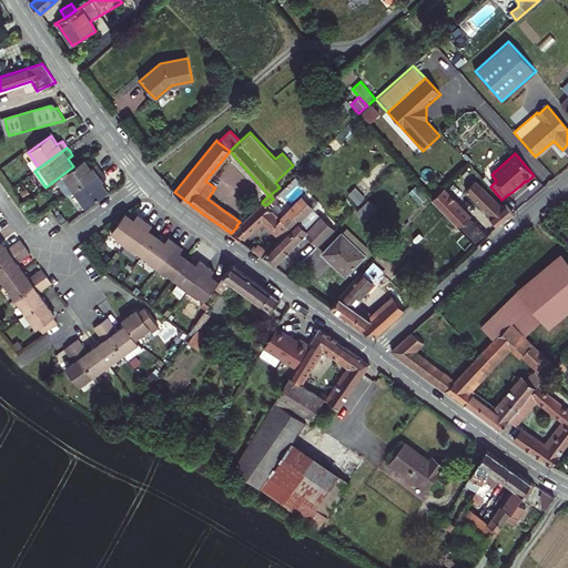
[(73,166),(56,180),(67,195),(73,191),(101,172),(99,168),(95,164),(91,168),(84,159),(73,166)]
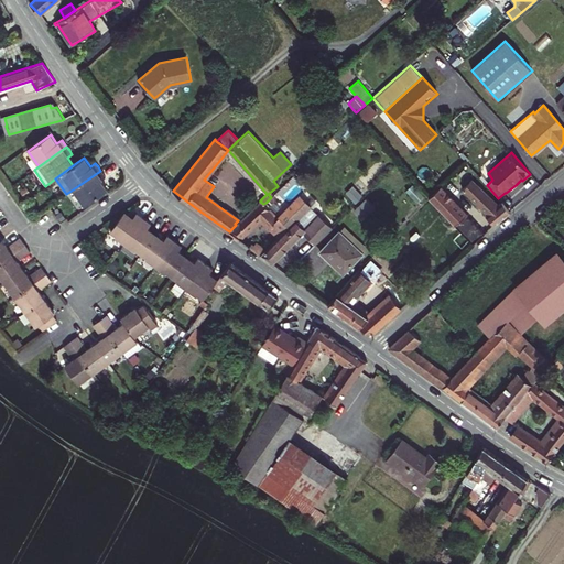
[(100,171),(73,190),(85,205),(107,190),(100,181),(106,177),(102,174),(100,171)]
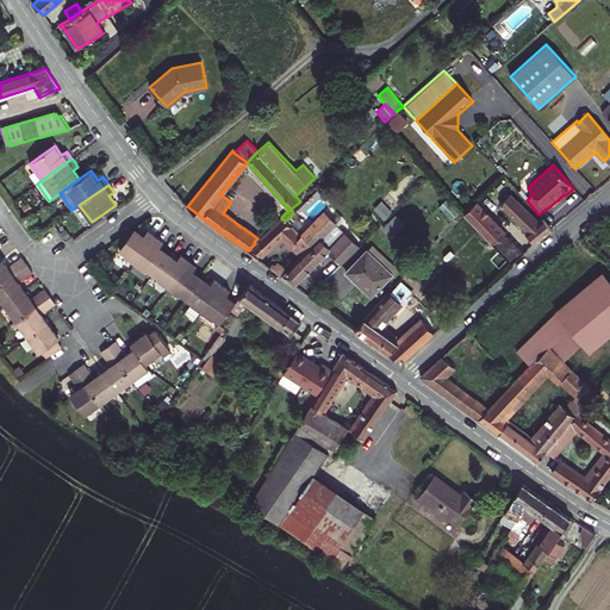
[(524,253),(460,186),(448,198),(462,213),(511,263),(524,253)]
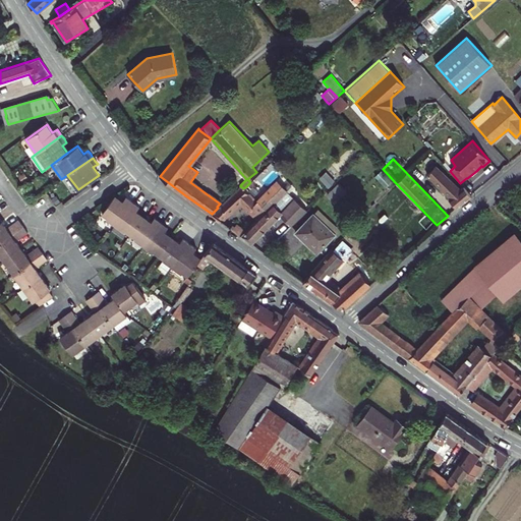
[(453,204),(457,209),(468,198),(471,195),(463,186),(460,189),(437,166),(425,176),(448,199),(449,198),(453,204)]
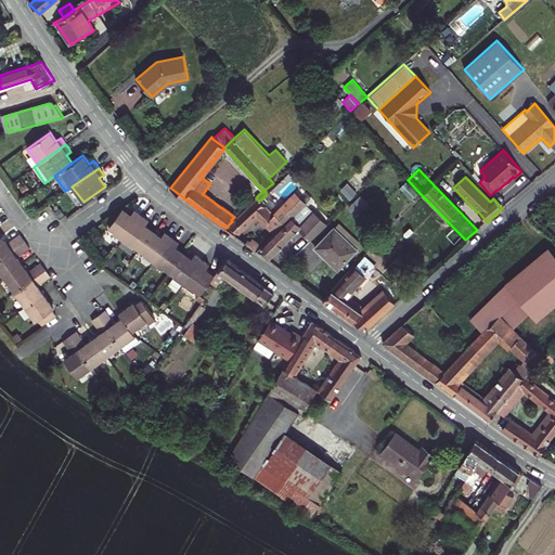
[(348,183),(340,189),(348,199),(357,194),(348,183)]
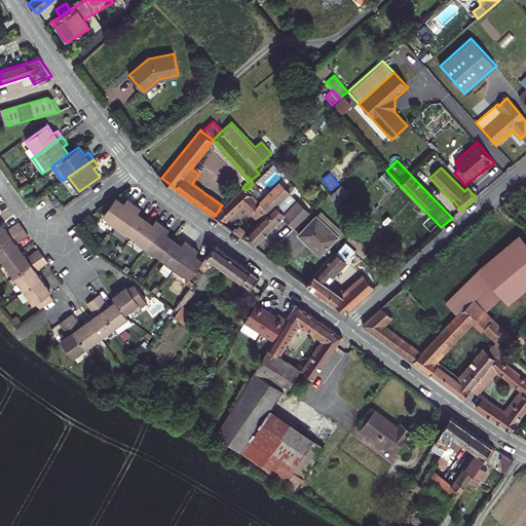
[(269,212),(259,222),(249,232),(242,237),(249,241),(254,245),(284,216),(295,228),(310,213),(297,199),(285,213),(282,212),(276,205),(289,192),(278,182),(261,199),(259,201),(269,212)]
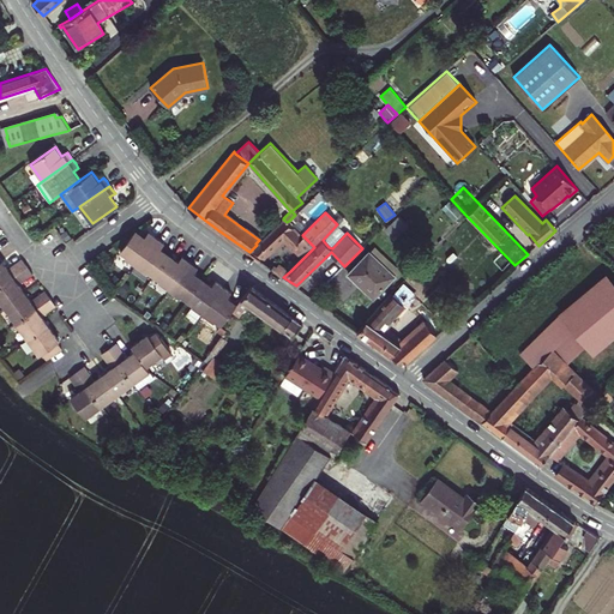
[(398,216),(384,230),(396,240),(409,226),(398,216)]
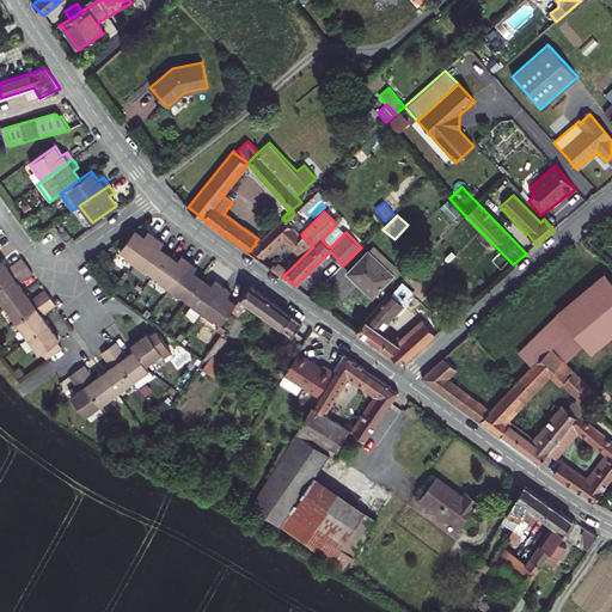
[(249,251),(259,259),(270,249),(281,239),(301,258),(313,246),(301,234),(286,221),(282,219),(256,244),(249,251)]
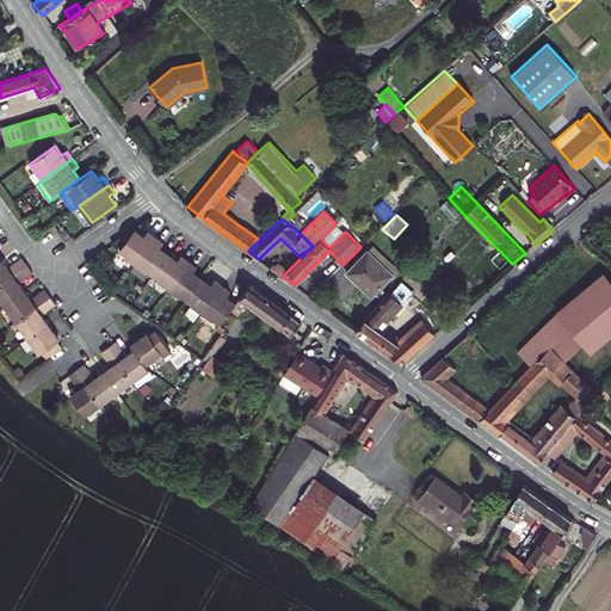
[(143,235),(135,229),(121,250),(127,254),(125,257),(136,264),(155,236),(152,234),(148,230),(143,235)]
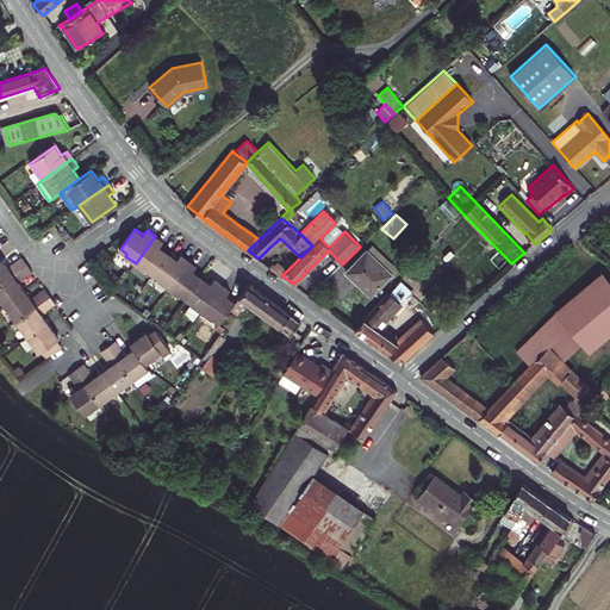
[(148,269),(154,274),(168,254),(160,247),(163,242),(160,240),(155,236),(136,263),(147,272),(148,269)]
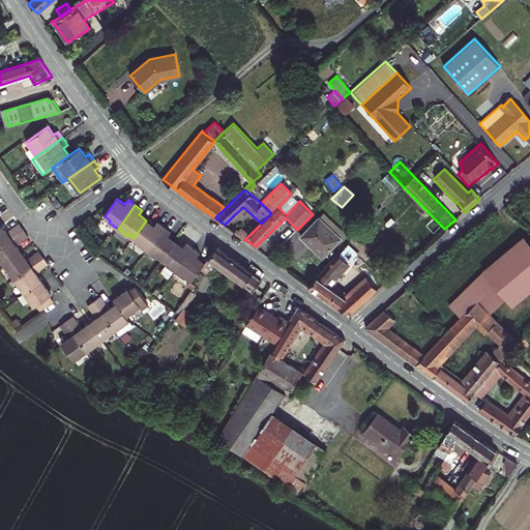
[(319,217),(301,236),(312,246),(322,257),(340,238),(319,217)]
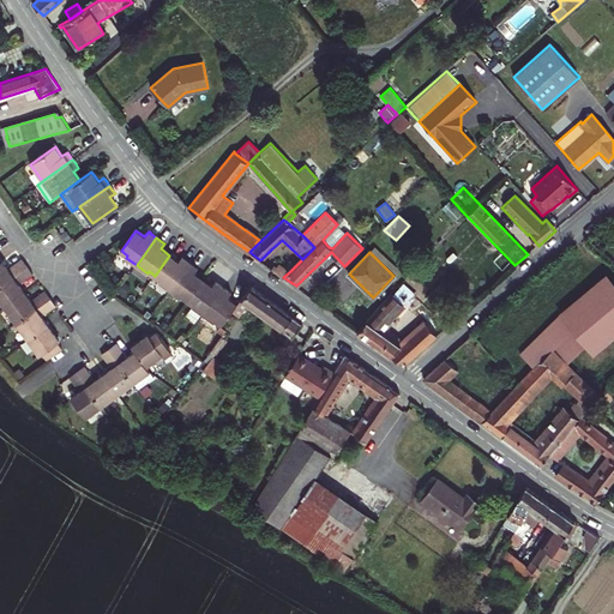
[(169,256),(155,276),(161,280),(160,282),(170,290),(191,263),(186,259),(182,256),(179,262),(169,256)]
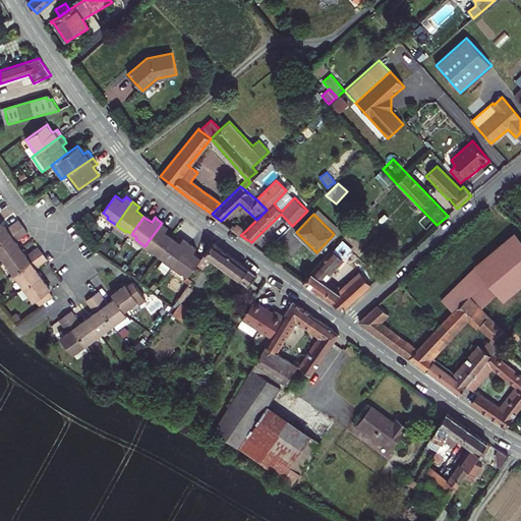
[(2,221),(0,221),(0,242),(23,226),(20,223),(18,220),(7,228),(2,221)]
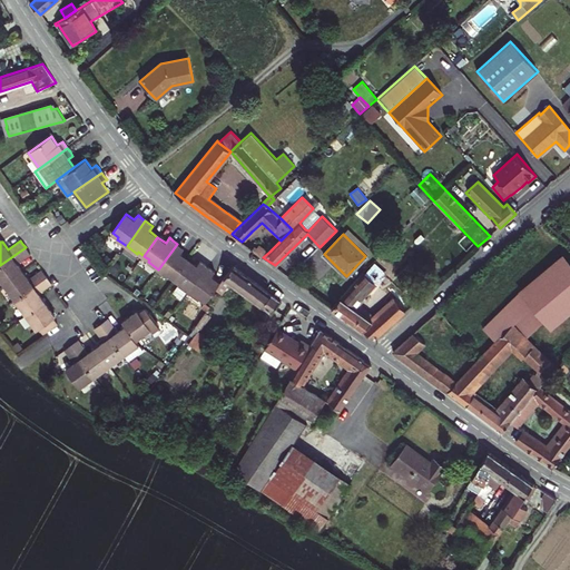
[(177,244),(158,269),(167,276),(169,275),(175,278),(188,259),(180,254),(184,248),(180,246),(177,244)]
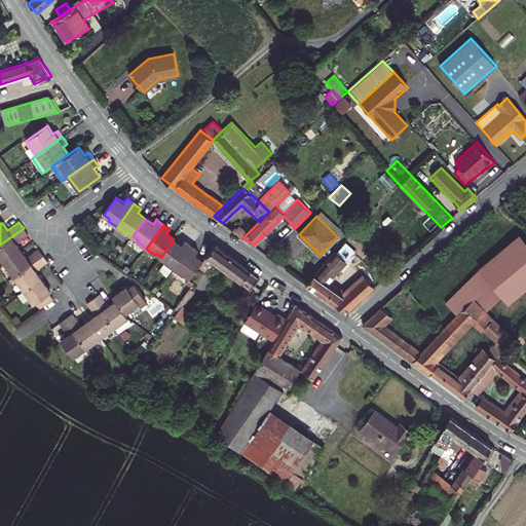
[(236,228),(234,231),(242,237),(249,232),(238,225),(236,228)]
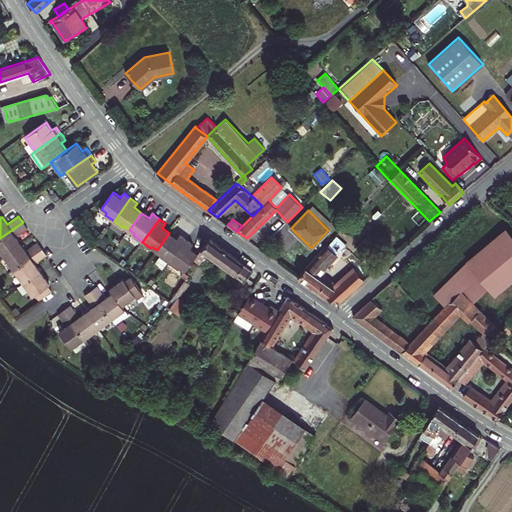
[(351,219),(339,230),(345,236),(356,225),(351,219)]
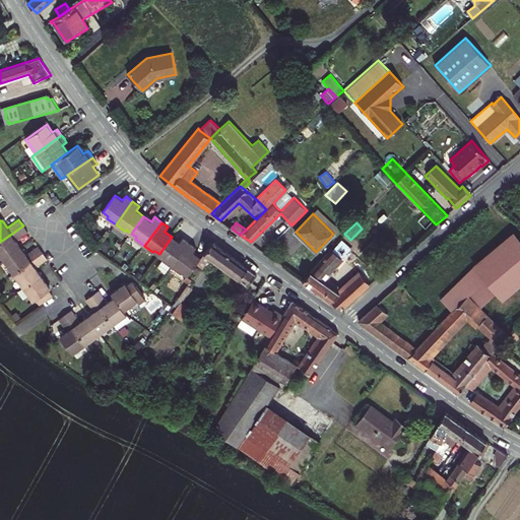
[(23,225),(0,242),(0,253),(4,260),(21,248),(16,240),(27,232),(26,230),(23,225)]
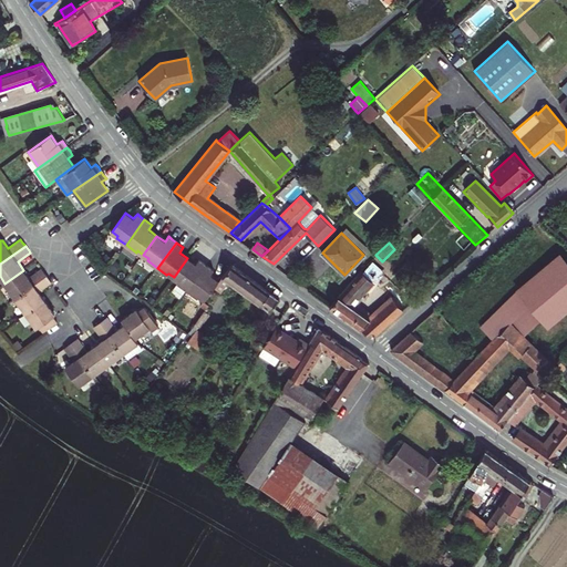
[(528,305),(540,319),(547,328),(566,310),(566,260),(560,251),(516,289),(517,291),(528,305)]
